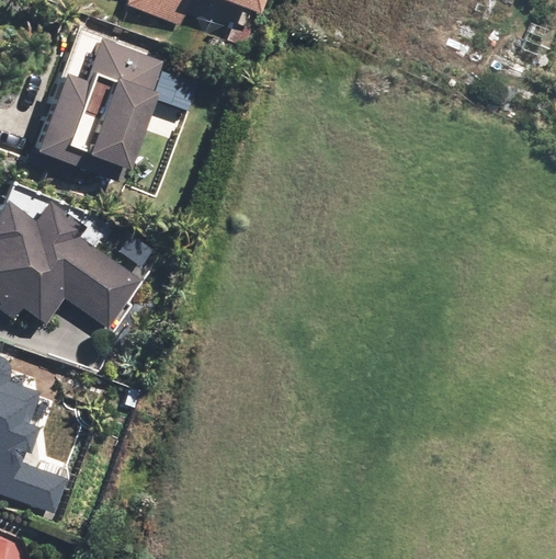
[(128,0),(126,7),(183,27),(193,0),(220,0),(258,14),(263,0),(128,0)]
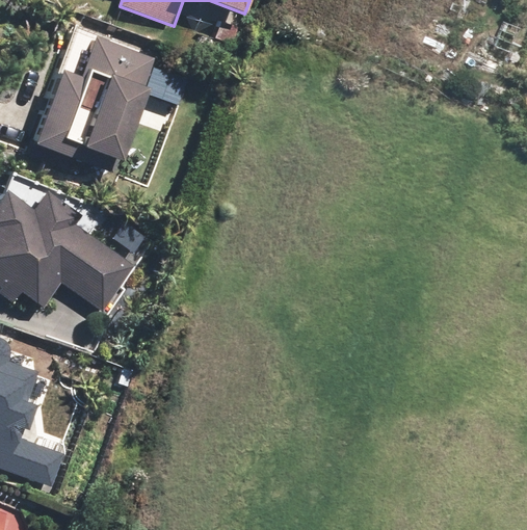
[(239,28),(220,22),(215,38),(234,45),(239,28)]
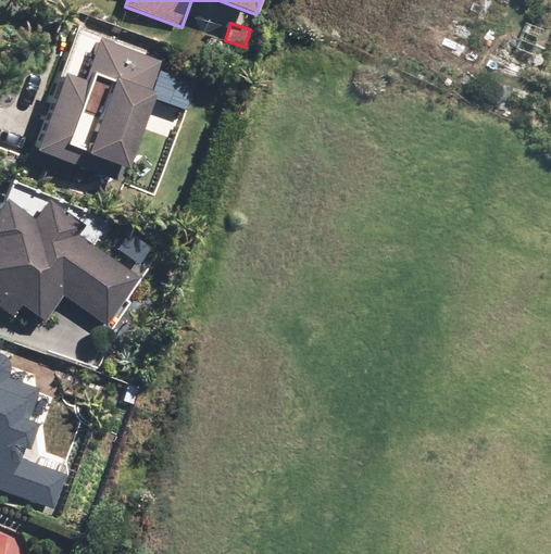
[(34,146),(32,145),(25,162),(76,180),(82,166),(116,179),(161,59),(77,28),(34,146)]
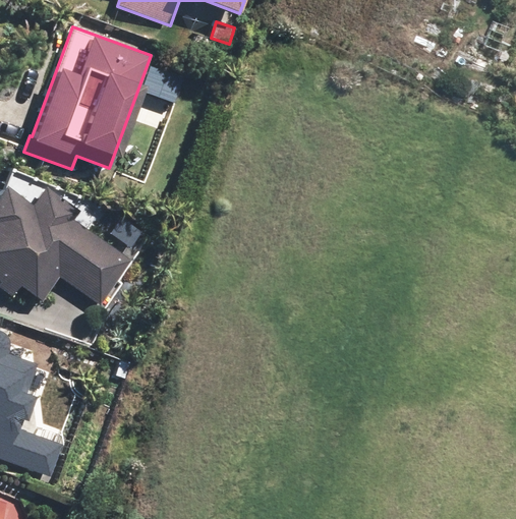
[(186,77),(167,70),(154,108),(173,115),(186,77)]
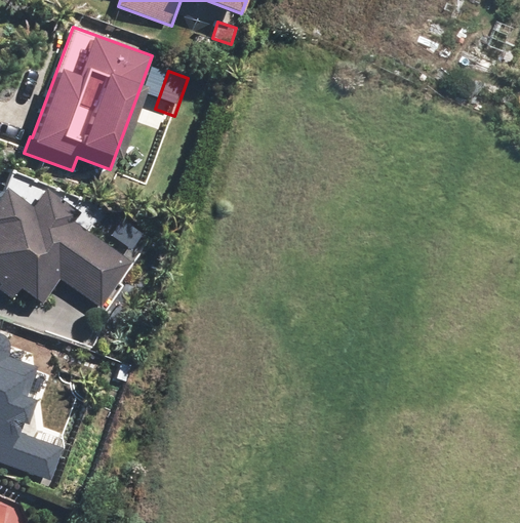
[(0,289),(10,297),(18,286),(42,303),(60,278),(103,308),(134,263),(75,220),(81,211),(45,186),(32,205),(3,186),(0,190),(0,289)]
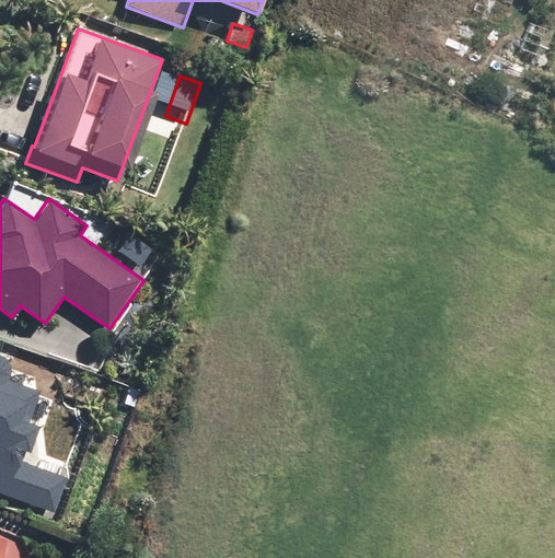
[(0,491),(55,512),(68,478),(64,476),(68,466),(47,458),(44,468),(18,458),(22,448),(24,449),(34,421),(29,420),(39,391),(9,379),(12,369),(9,368),(9,361),(4,356),(0,353),(0,491)]
